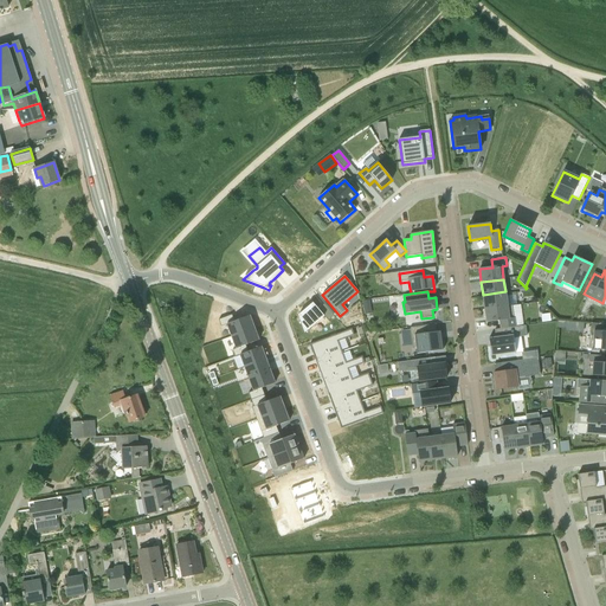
[(505,291),(483,295),(485,310),(507,307),(508,307),(505,291)]
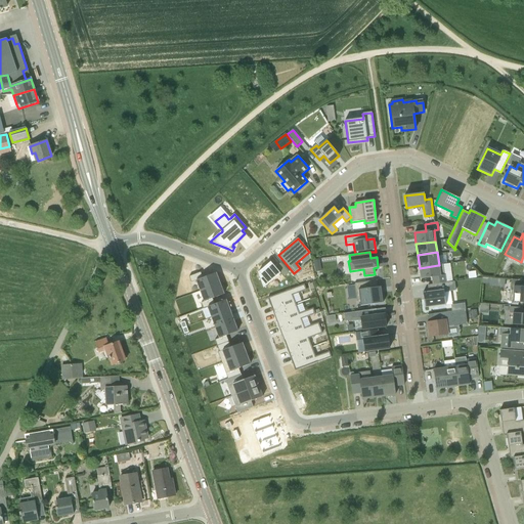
[(270,262),(258,272),(263,288),(280,273),(284,277),(289,273),(280,263),(275,267),(270,262)]
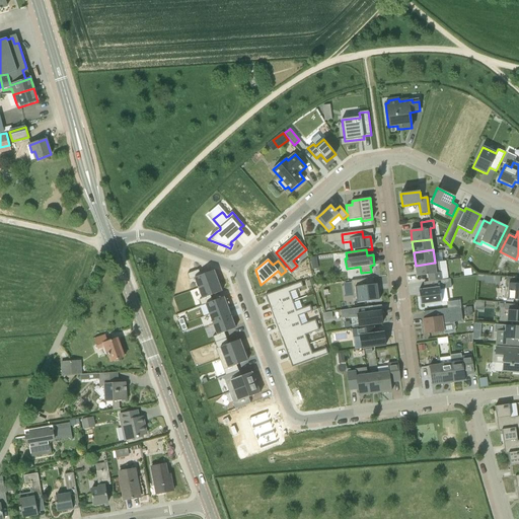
[(439,262),(435,263),(434,263),(416,266),(417,277),(428,275),(429,282),(441,280),(439,262)]
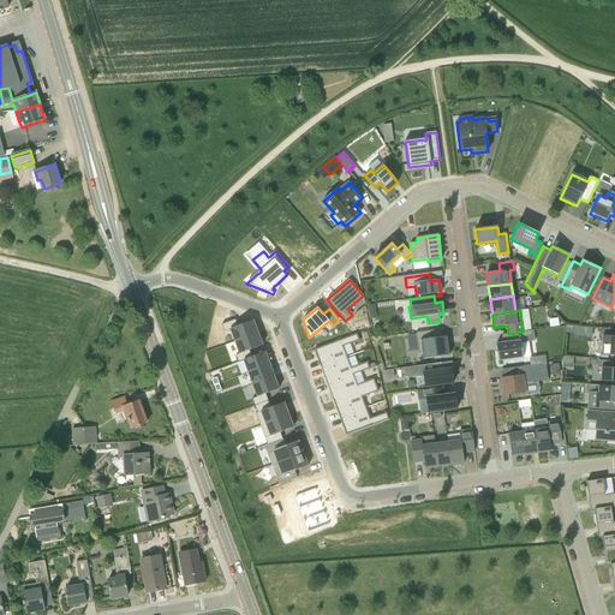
[(236,320),(222,324),(225,332),(231,329),(234,341),(258,333),(254,321),(238,327),(236,320)]
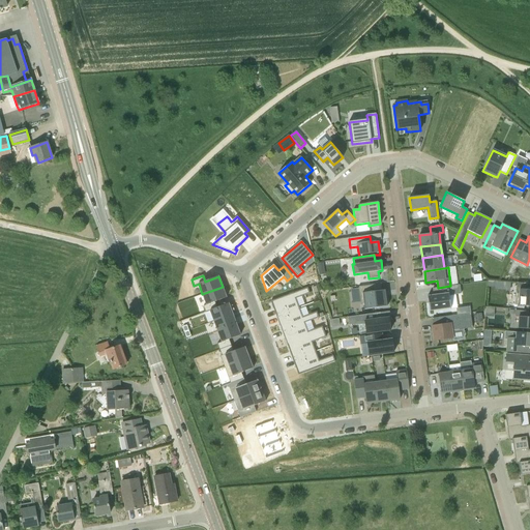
[(529,283),(517,283),(516,297),(519,297),(518,305),(529,305),(529,283)]
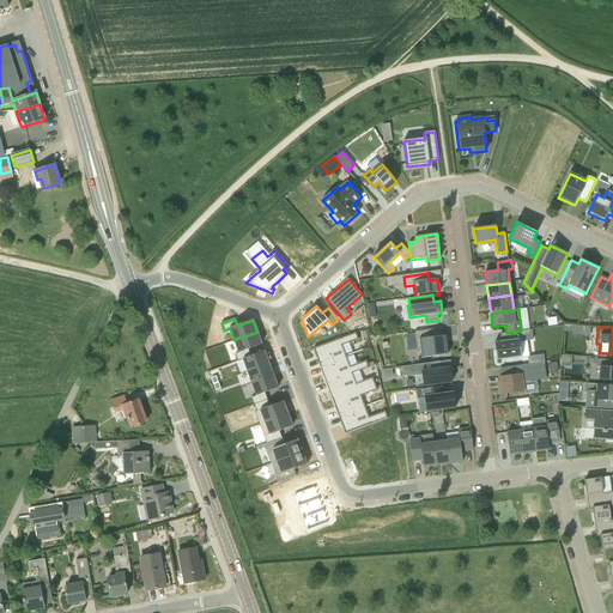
[(448,354),(447,343),(445,335),(442,335),(441,328),(414,332),(417,352),(420,351),(422,358),(448,354)]
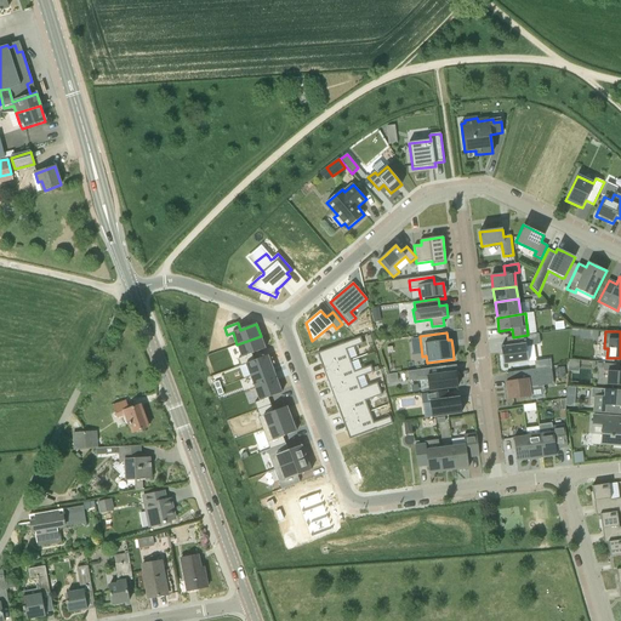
[(528,335),(513,337),(507,339),(508,346),(501,347),(503,365),(528,362),(527,347),(540,345),(539,334),(528,335)]
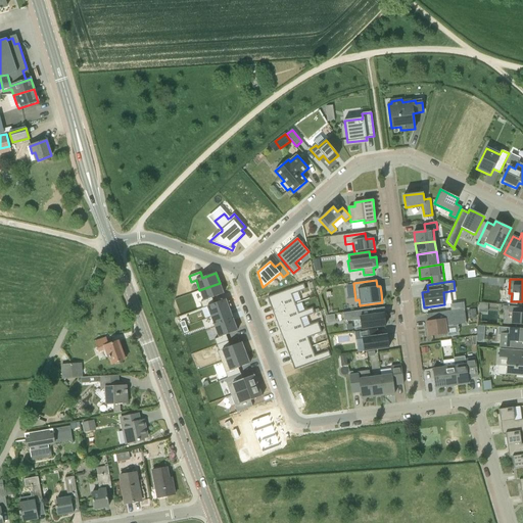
[(220,283),(199,290),(203,301),(200,302),(203,308),(207,306),(214,303),(211,298),(223,294),(220,283)]
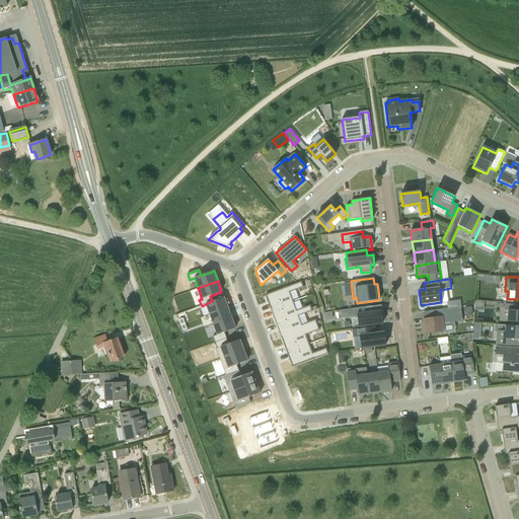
[(301,282),(265,295),(268,303),(269,303),(272,309),(293,301),(290,292),(303,288),(301,282)]
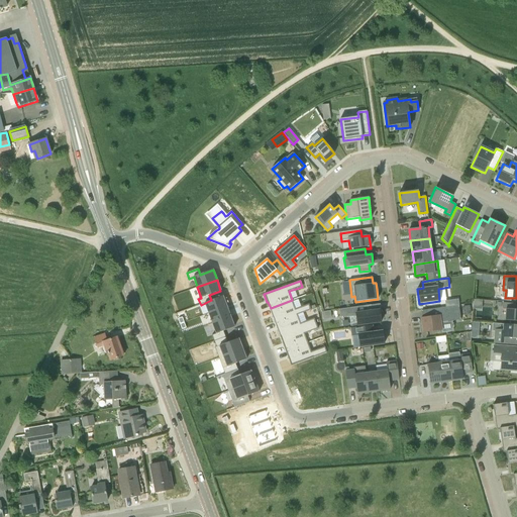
[(211,300),(205,303),(209,313),(226,307),(222,296),(211,300)]
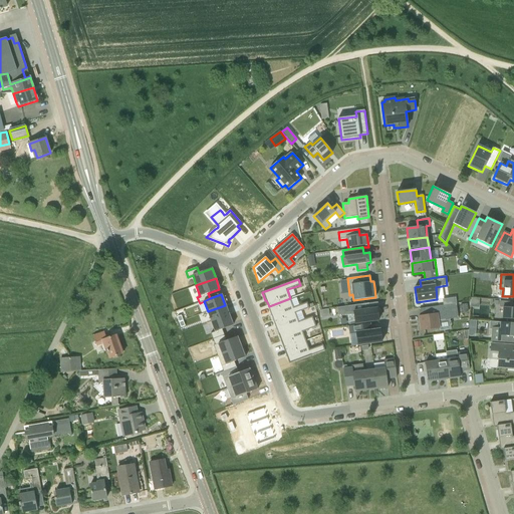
[(290,298),(269,306),(269,307),(271,313),(270,313),(273,321),(274,321),(295,313),(309,308),(307,302),(293,307),(290,298)]
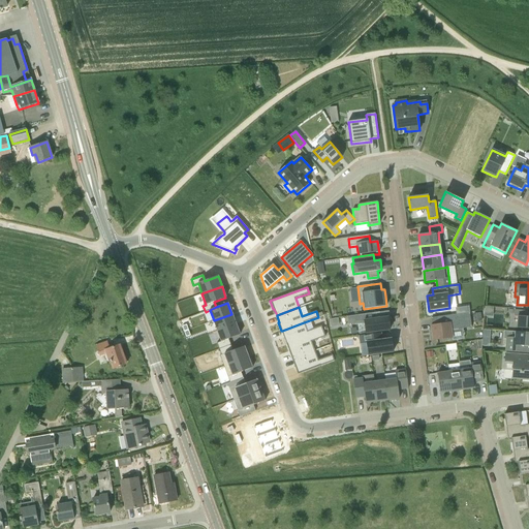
[(515,310),(515,316),(518,316),(517,328),(528,329),(528,316),(527,317),(527,311),(515,310)]
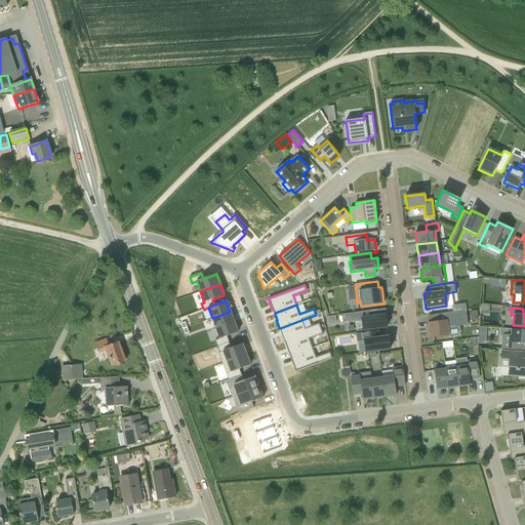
[(376,310),(345,314),(346,322),(362,322),(363,330),(387,327),(386,315),(385,315),(374,316),(373,311),(376,311),(376,310)]
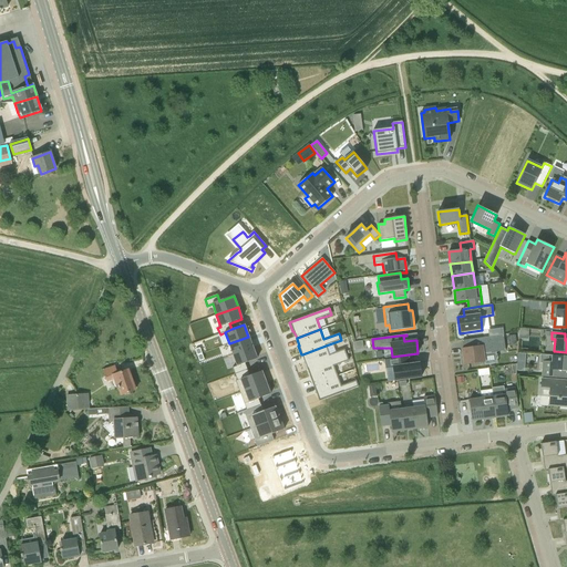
[(505,351),(503,334),(496,336),(488,337),(467,340),(468,348),(462,349),(464,364),(485,362),(484,354),(505,351)]
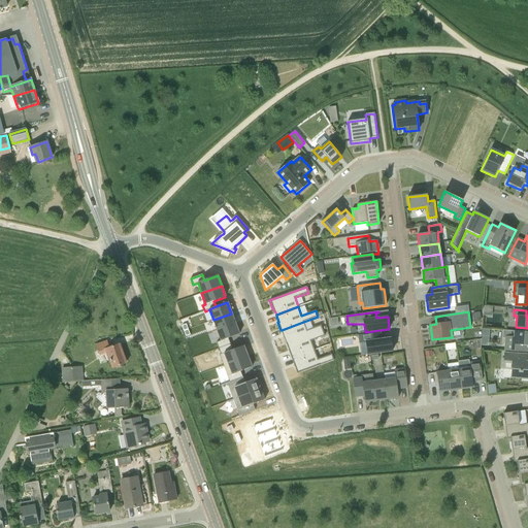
[(481,321),(480,312),(472,314),(473,322),(481,321)]
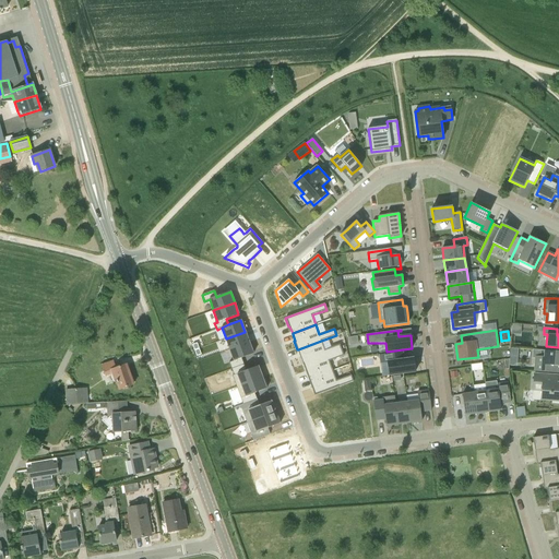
[(245,332),(226,339),(229,349),(249,343),(245,332)]
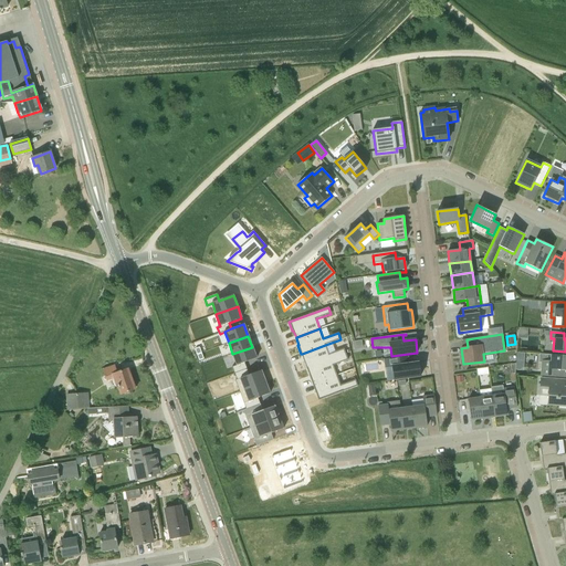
[(325,345),(302,354),(305,360),(304,360),(306,369),(346,355),(344,348),(329,354),(325,345)]
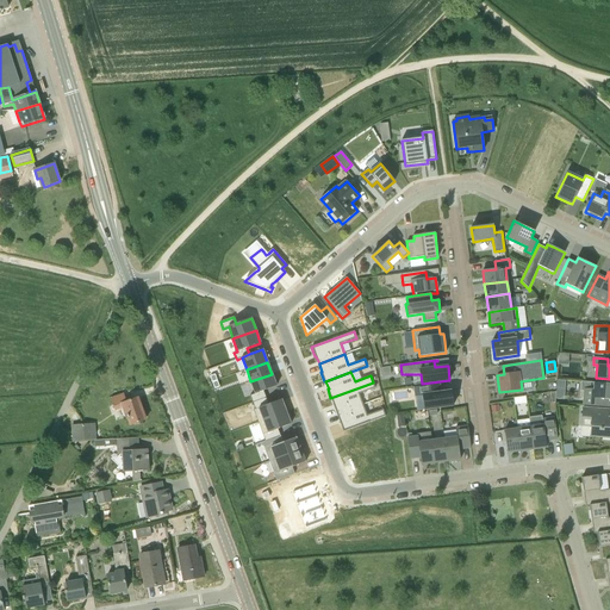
[(255,394),(250,396),(253,403),(266,398),(263,391),(277,386),(272,374),(250,381),(255,394)]
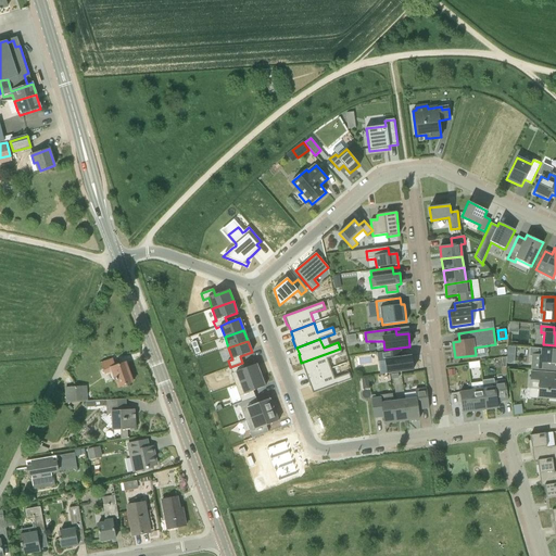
[(340,349),(301,363),(304,370),(305,370),(307,377),(308,378),(331,369),(327,359),(342,354),(340,349)]
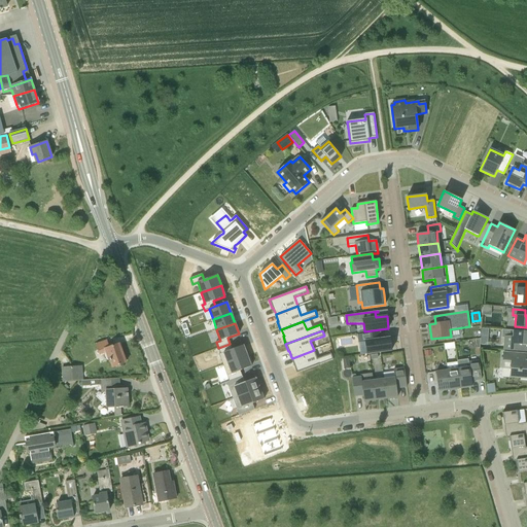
[(503,350),(525,352),(525,345),(526,345),(526,330),(513,330),(513,337),(504,336),(503,350)]
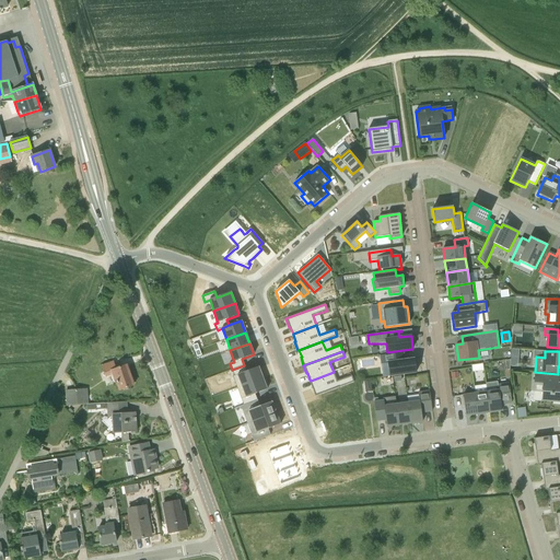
[(415,359),(405,360),(404,352),(380,356),(381,364),(388,363),(389,375),(383,376),(383,377),(416,373),(415,359)]
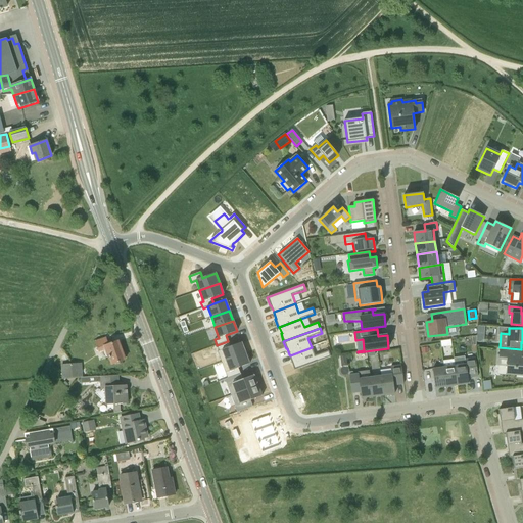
[(95,341),(98,351),(104,349),(107,359),(109,358),(112,365),(125,360),(125,359),(126,358),(124,352),(123,353),(117,341),(108,344),(105,337),(105,338),(96,342),(95,341)]
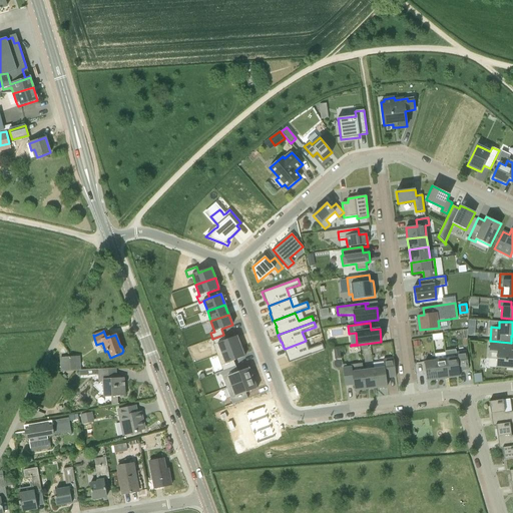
[(223,335),(212,339),(214,345),(213,345),(217,355),(240,347),(236,336),(225,340),(223,335)]
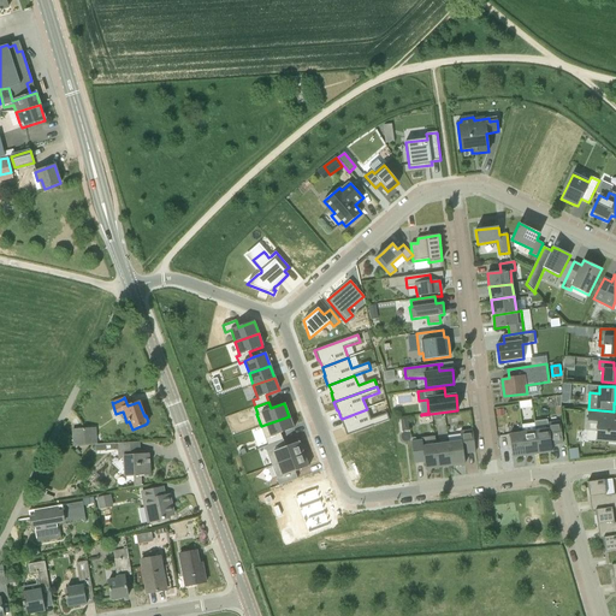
[(367,409),(342,419),(344,426),(343,427),(347,436),(390,420),(388,414),(371,420),(367,409)]
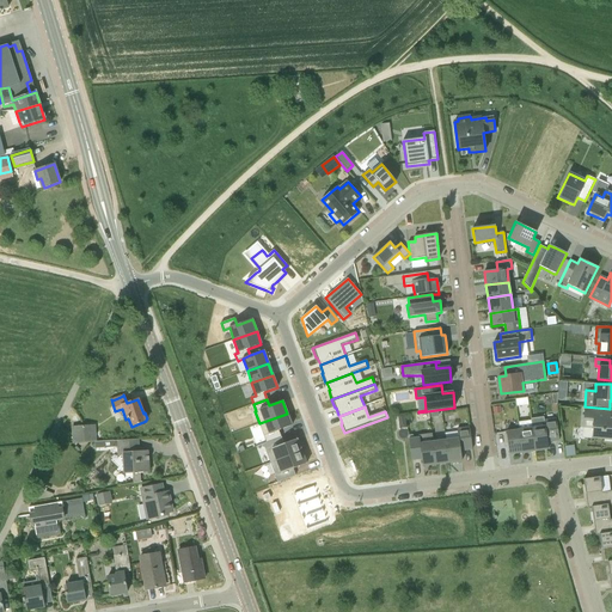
[(585,409),(583,428),(593,428),(592,438),(605,439),(605,441),(611,441),(611,418),(610,420),(611,411),(585,409)]
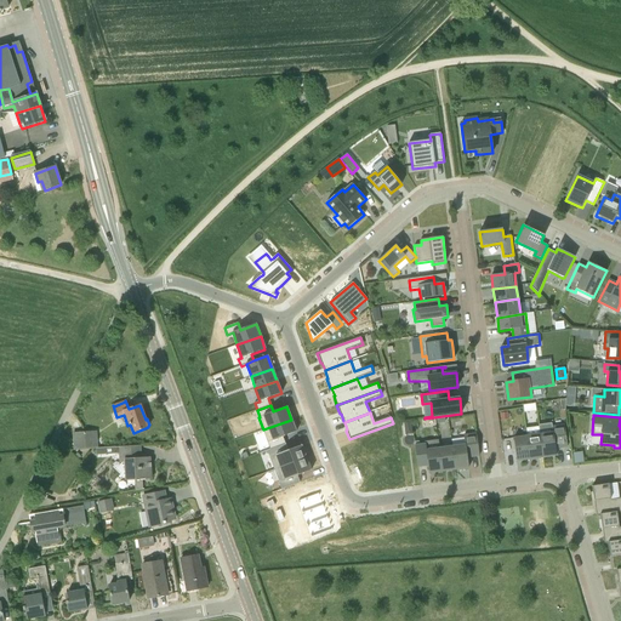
[(291,420),(263,429),(267,443),(271,450),(285,444),(283,437),(296,432),(291,420)]
